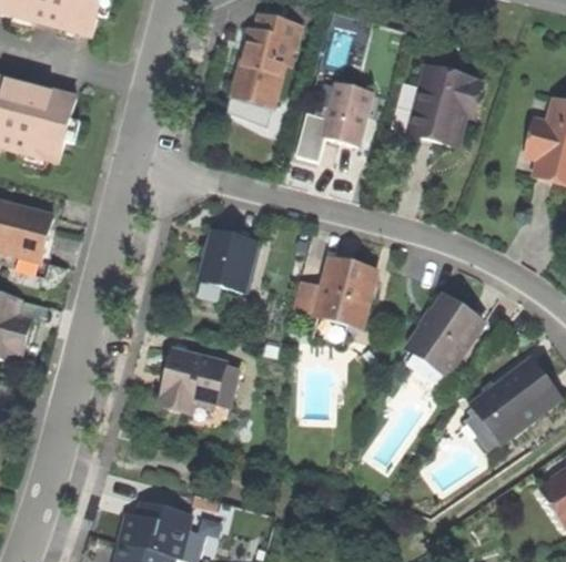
[(95,11),(99,0),(0,0),(0,10),(11,13),(32,19),(43,22),(56,26),(77,31),(90,34),(95,11)]
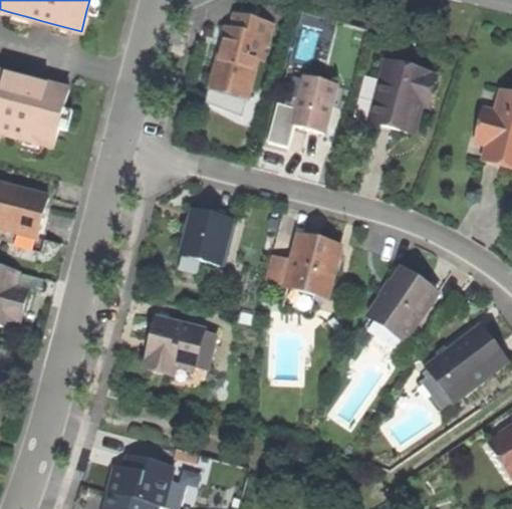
[(89,0),(86,10),(95,12),(98,0),(89,0)]
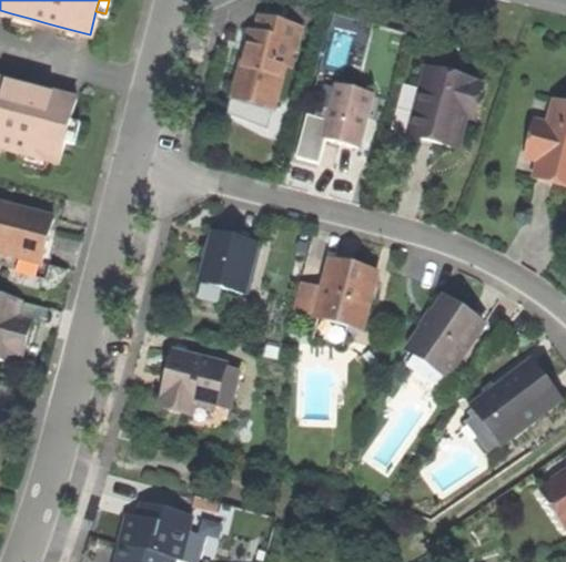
[(276,96),(286,60),(291,61),(302,21),(261,10),(256,27),(251,24),(242,58),(234,85),(276,96)]
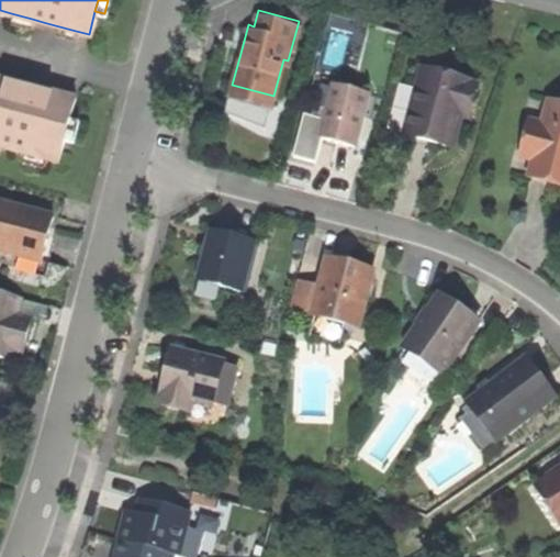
[(30,26),(32,19),(11,13),(9,21),(30,26)]
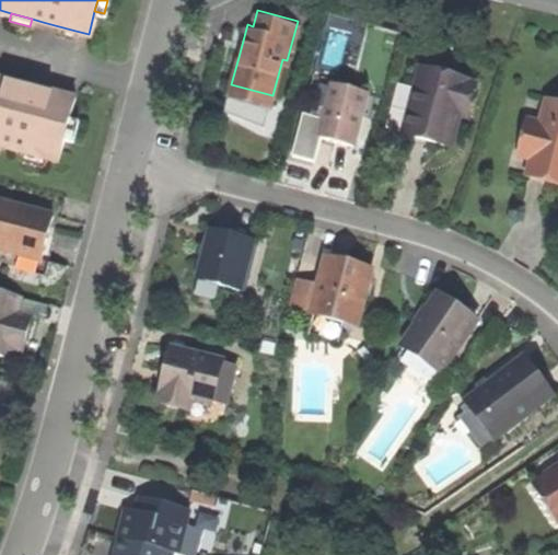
[(73,38),(76,31),(55,25),(53,33),(73,38)]
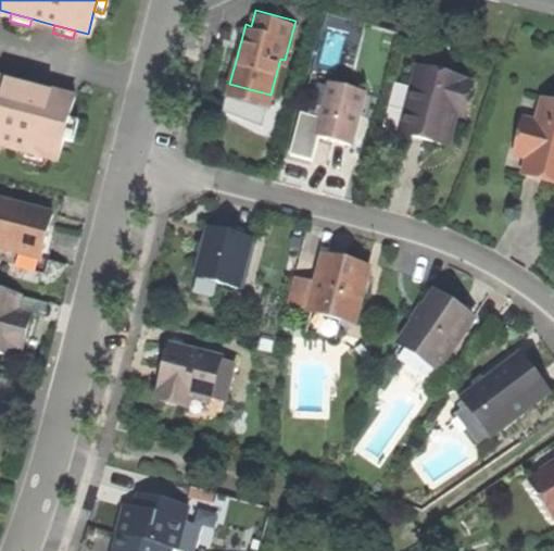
[(463,76),(464,75),(415,62),(411,82),(417,83),(405,130),(429,137),(447,141),(454,111),(463,76)]
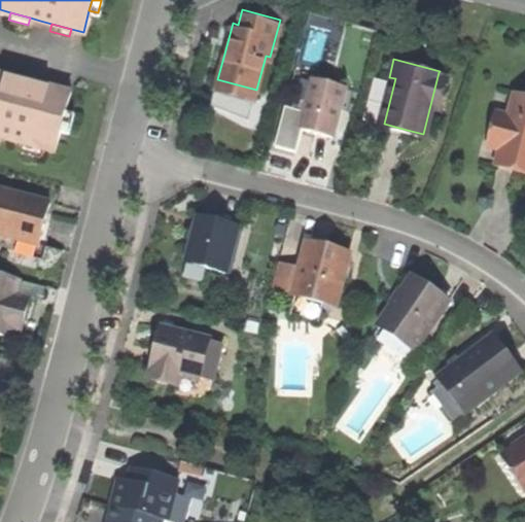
[(54,149),(59,129),(64,109),(70,88),(30,76),(0,69),(0,135),(22,141),(41,146),(54,149)]
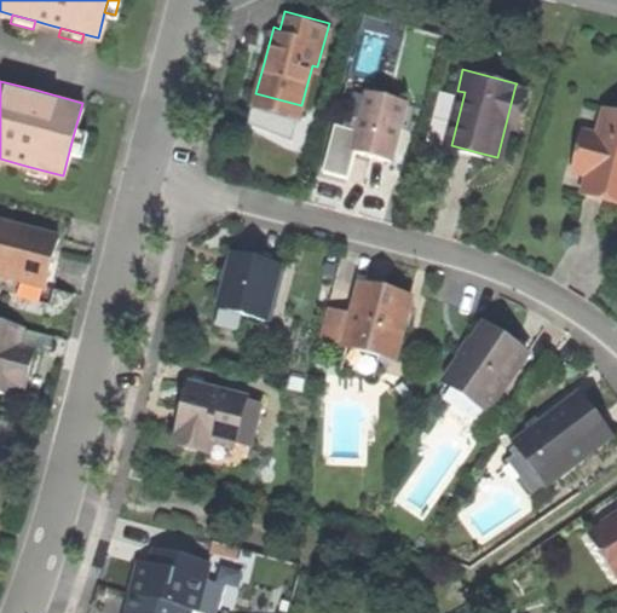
[(523,87),(515,85),(506,123),(513,126),(523,87)]
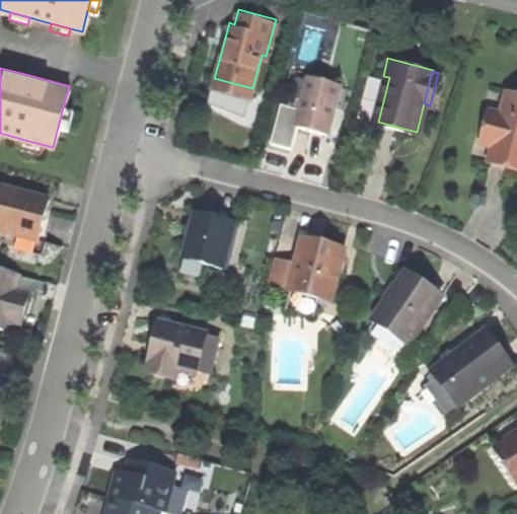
[(325,133),(339,84),(307,75),(298,107),(293,124),(295,125),(310,129),(325,133)]
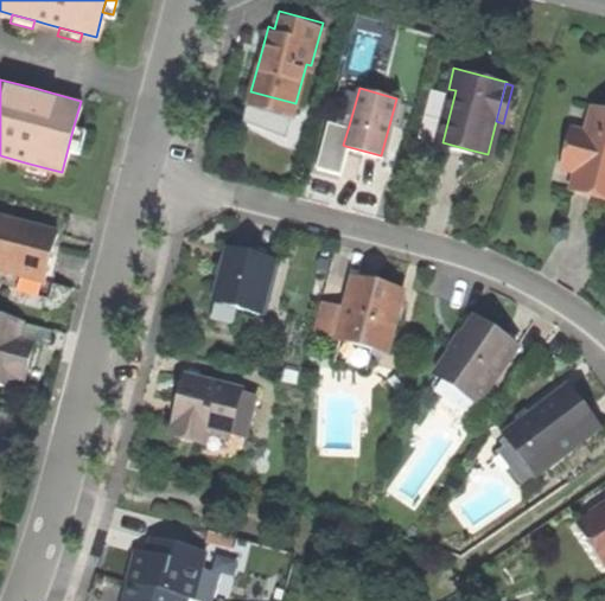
[(435,140),(443,142),(456,90),(449,89),(435,140)]
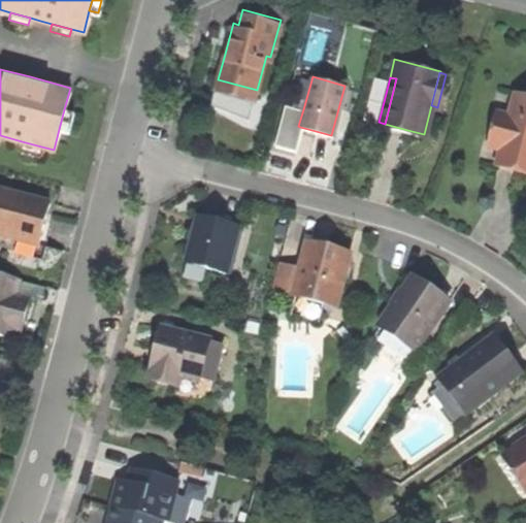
[(522,166),(525,166),(525,95),(514,92),(508,113),(496,110),(488,143),(499,145),(496,159),(522,166)]
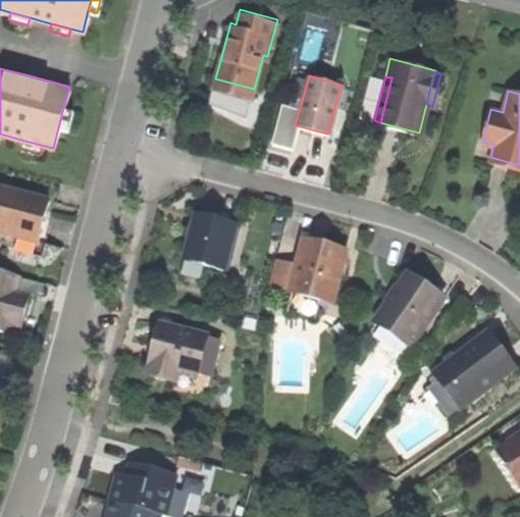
[(291,147),(297,125),(295,124),(300,108),(281,103),(270,142),(291,147)]
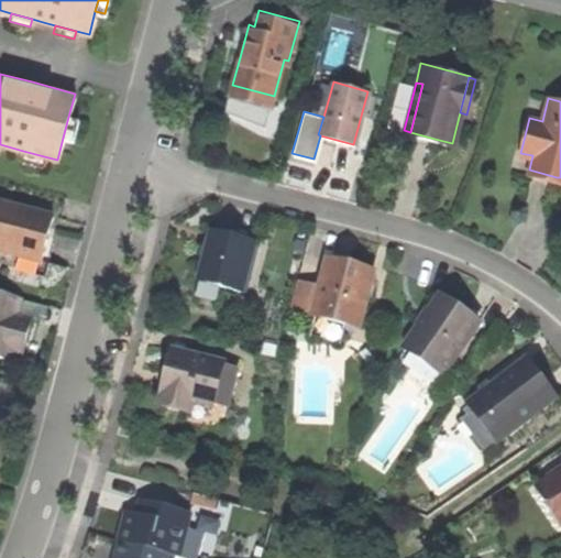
[(68,117),(63,138),(72,140),(77,119),(68,117)]
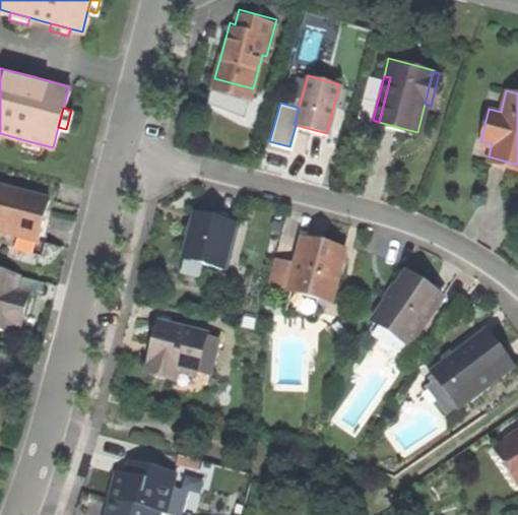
[(39,151),(41,144),(21,139),(19,145),(39,151)]
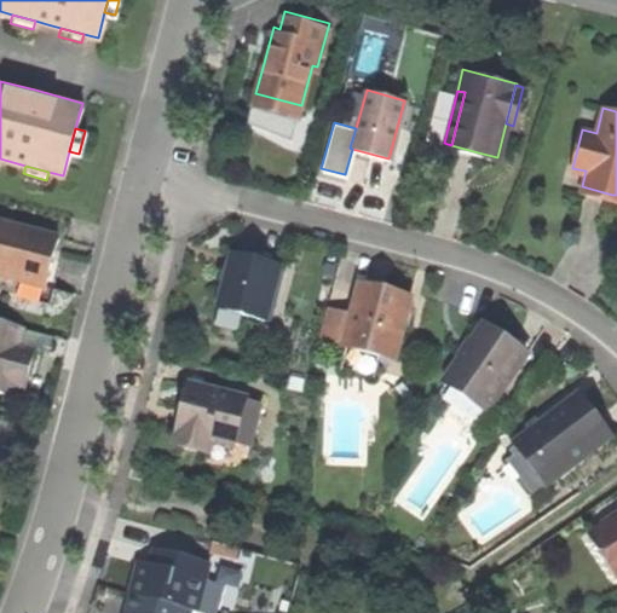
[(616,200),(616,195),(612,195),(582,186),(581,191),(616,200)]
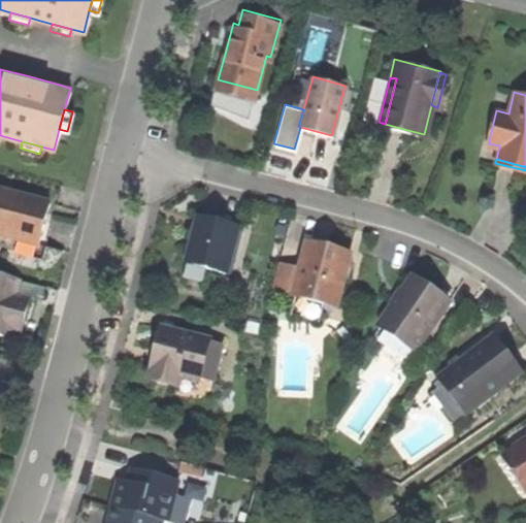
[(4,182),(2,188),(23,194),(25,187),(4,182)]
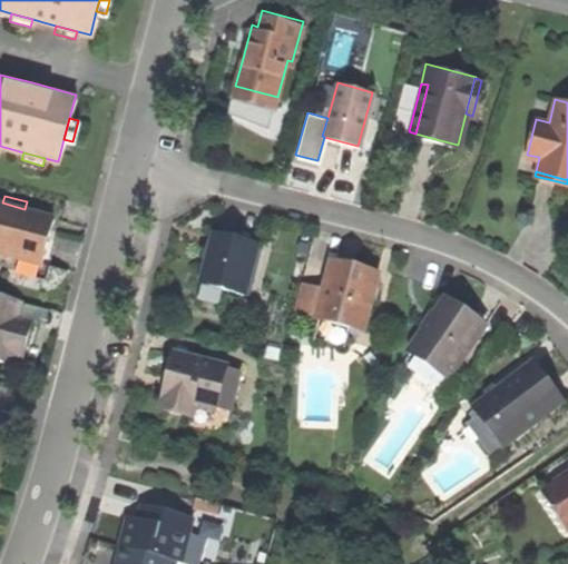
[(25,209),(2,203),(0,203),(0,250),(41,261),(47,240),(54,217),(25,209)]
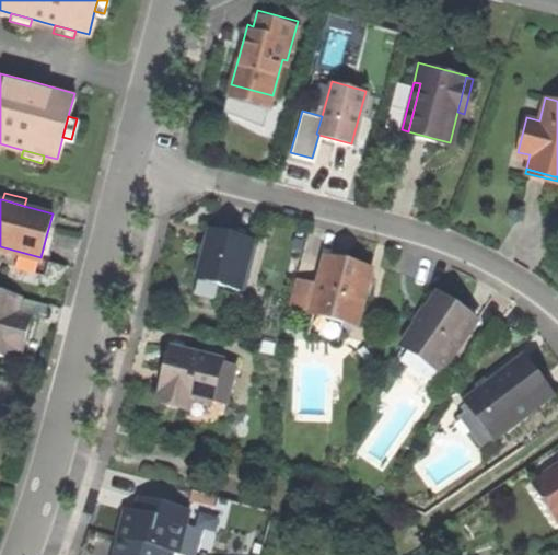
[(217,282),(237,288),(251,238),(209,227),(201,253),(195,277),(217,282)]
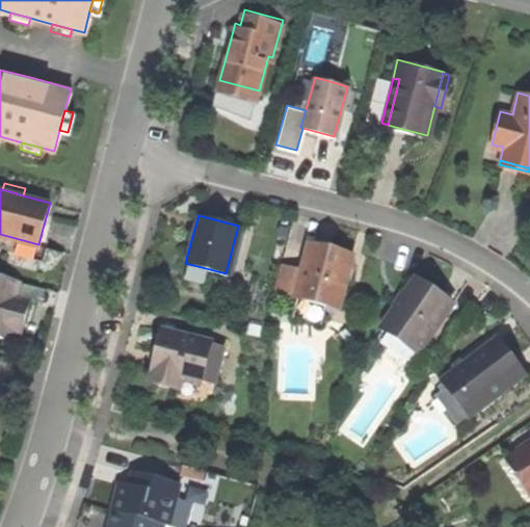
[(325,301),(335,305),(349,252),(330,246),(310,240),(302,267),(296,292),(295,293),(325,301)]
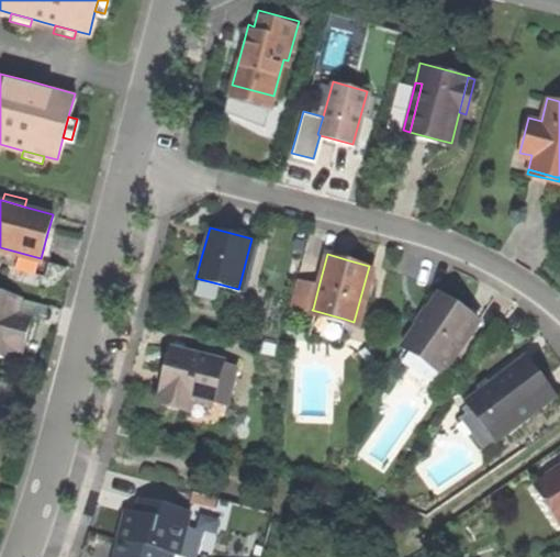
[(289,302),(313,309),(320,282),(297,276),(289,302)]
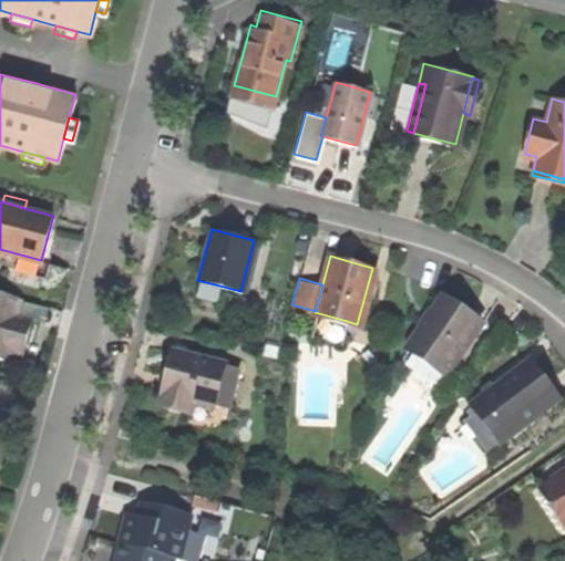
[(216,295),(219,286),(197,280),(195,290),(216,295)]
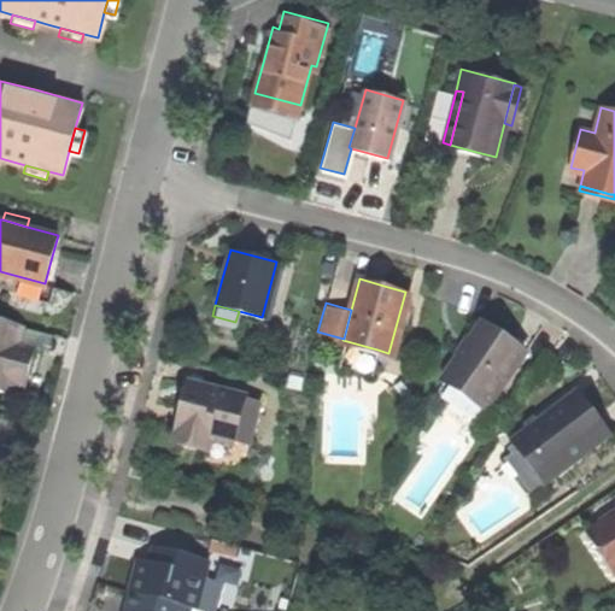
[(0,387),(1,387),(4,379),(22,383),(28,362),(31,346),(15,341),(19,323),(0,318),(0,387)]
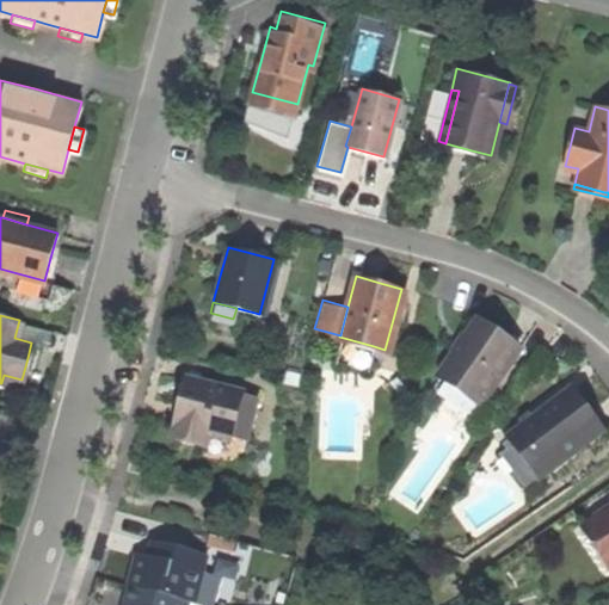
[(479,401),(518,346),(498,332),(475,316),(437,372),(479,401)]
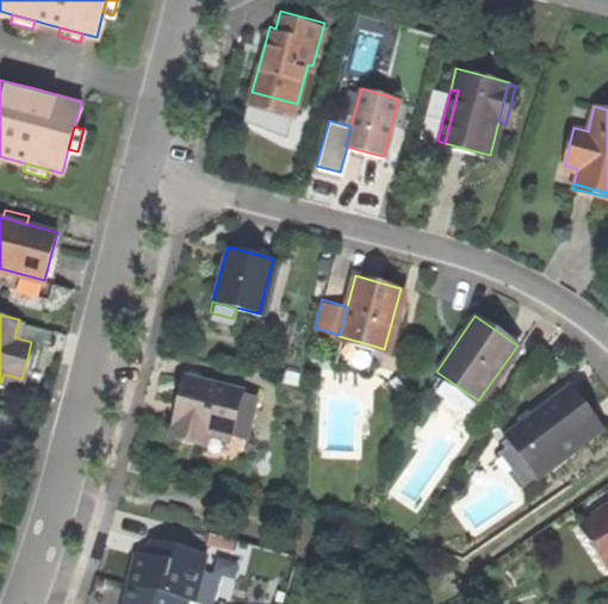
[(367,366),(373,346),(339,336),(334,357),(367,366)]
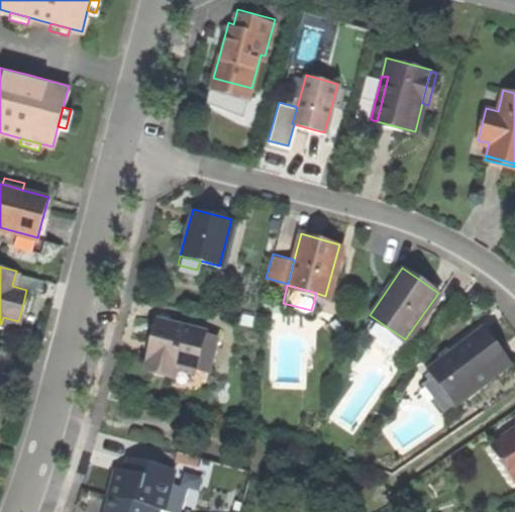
[(204,330),(157,317),(149,344),(144,364),(173,372),(175,363),(194,368),(204,330)]
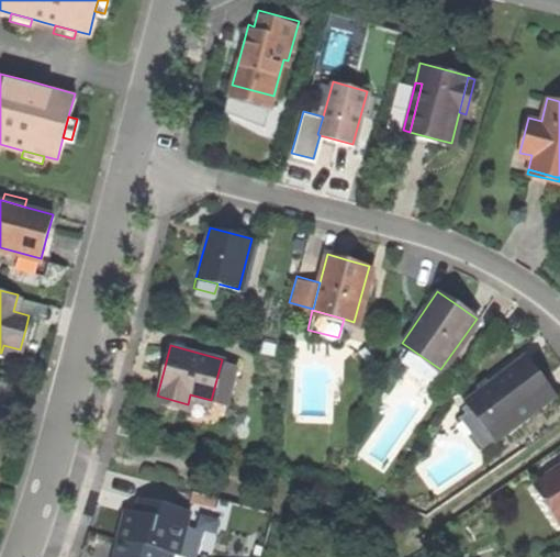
[(540,372),(525,353),(467,397),(495,434),(553,391),(540,372)]
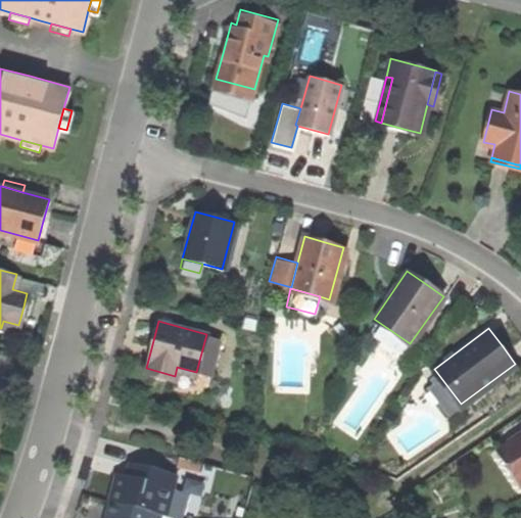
[(174,381),(175,376),(146,368),(145,373),(174,381)]
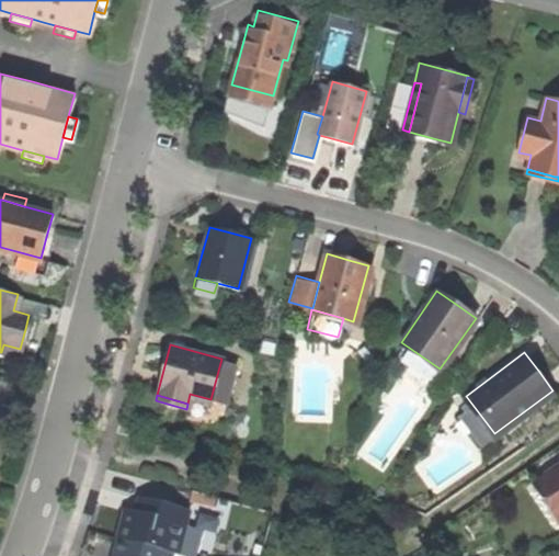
[(558,456),(545,466),(549,472),(535,481),(558,517),(558,456)]
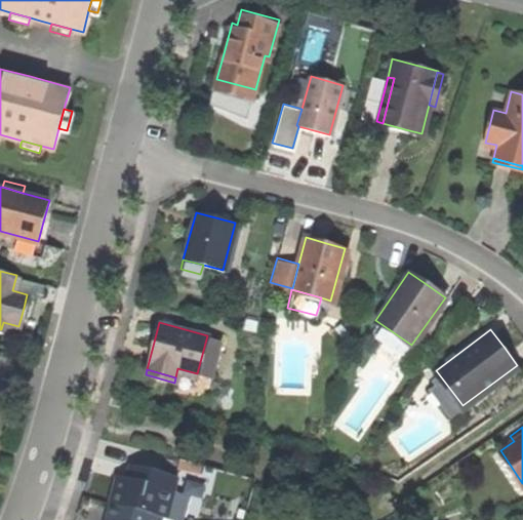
[(131,457),(127,472),(135,474),(139,460),(131,457)]
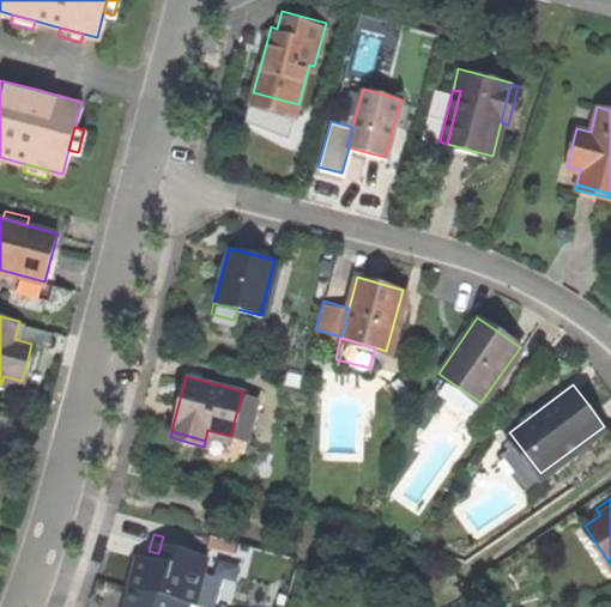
[(207,548),(163,536),(158,553),(149,551),(138,547),(133,564),(129,577),(211,599),(216,600),(223,570),(203,565),(207,548)]
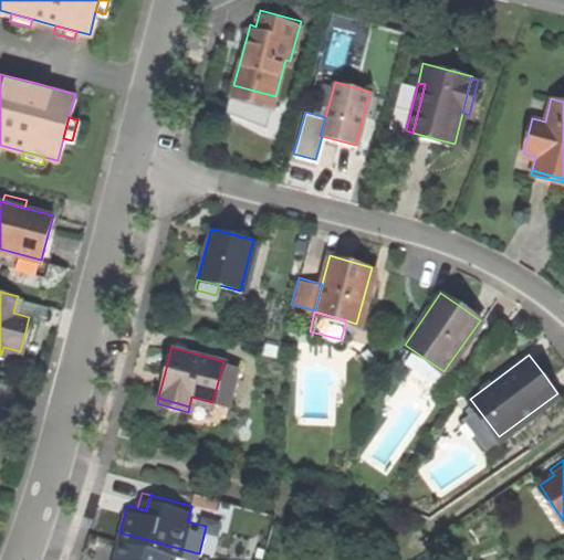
[(191,559),(195,552),(119,532),(113,531),(108,549),(105,559),(191,559)]
